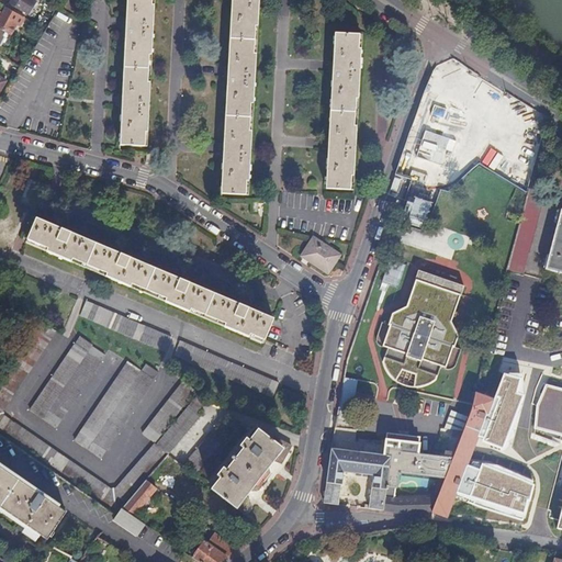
[(12,0),(10,4),(21,11),(27,0),(12,0)]
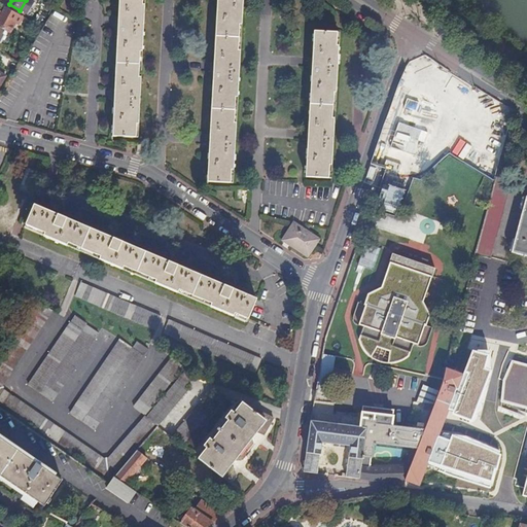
[(143,0),(120,0),(113,137),(136,138),(137,126),(139,126),(142,78),(140,78),(141,53),(143,53),(145,6),(144,5),(143,0)]
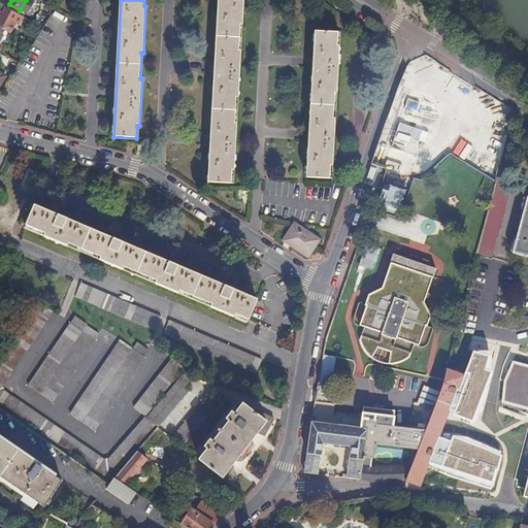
[(219,0),(208,183),(232,184),(233,170),(235,170),(237,124),(235,124),(237,98),(238,98),(241,52),(239,51),(240,26),(242,26),(243,0),(219,0)]
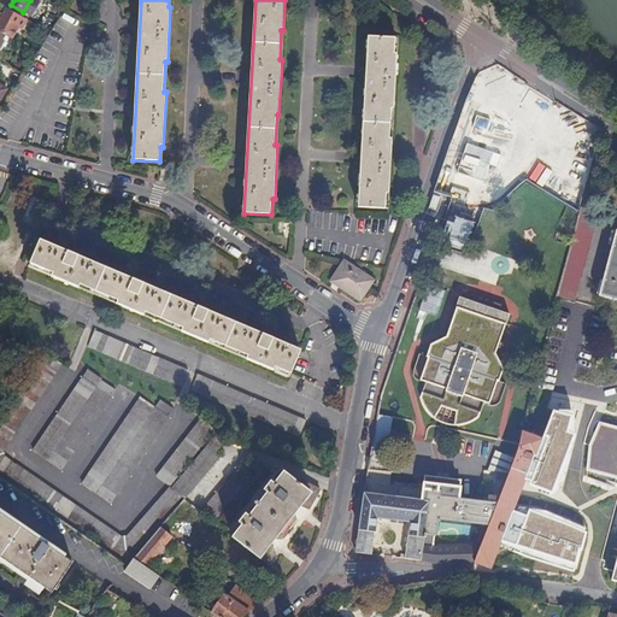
[(0,33),(7,37),(12,41),(21,29),(11,23),(16,15),(7,10),(0,21),(0,33)]
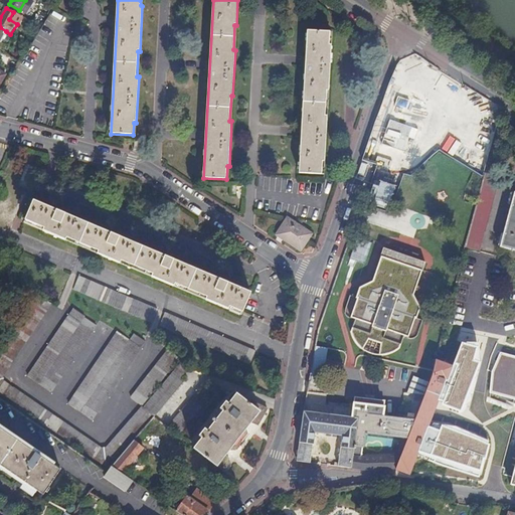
[(0,51),(4,53),(8,46),(4,43),(2,39),(4,37),(2,35),(2,34),(4,35),(6,31),(0,27),(0,51)]
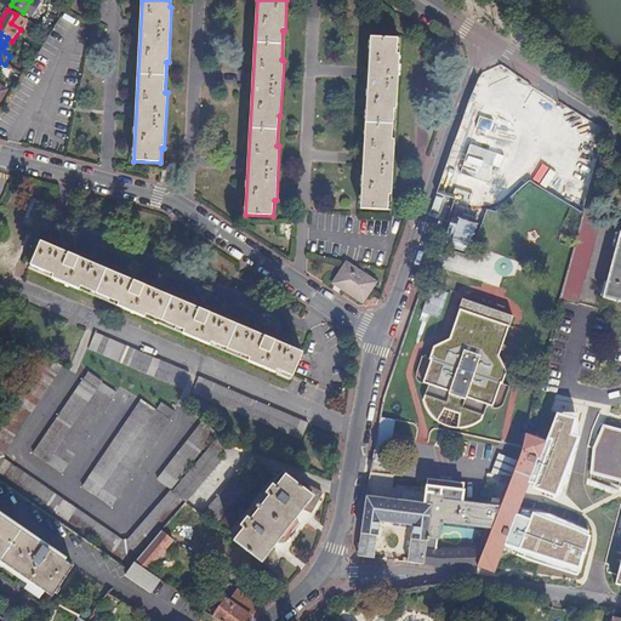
[(362,210),(389,211),(391,195),(392,195),(396,140),(393,140),(394,109),(398,109),(400,55),(398,55),(398,39),(371,38),(362,210)]
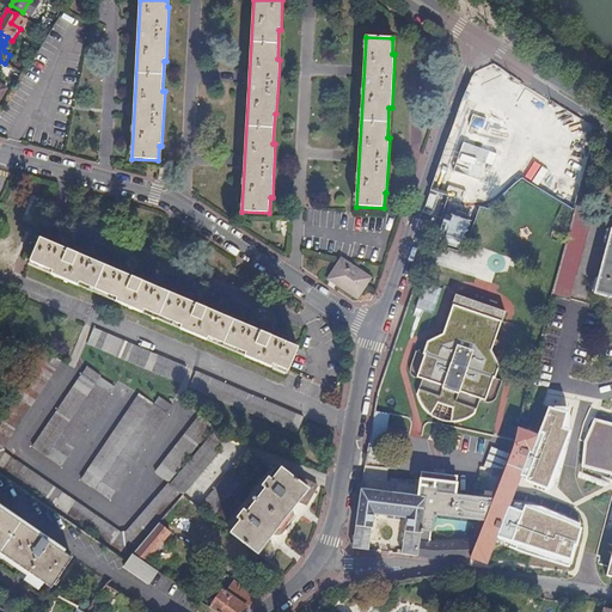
[(487,120),(472,115),(469,124),(483,129),(487,120)]
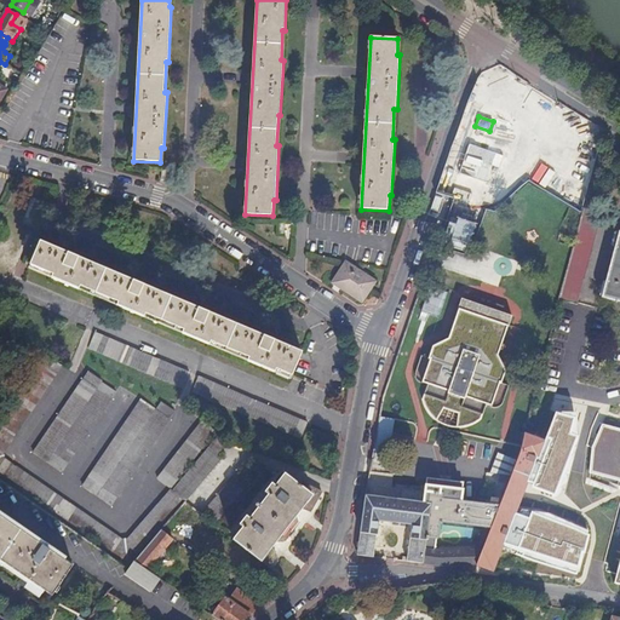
[(452,168),(454,178),(459,185),(466,191),(475,195),(483,195),(492,194),(500,190),(507,183),(511,173),(512,164),(511,154),(506,145),(499,139),(489,135),(480,135),(470,137),(461,142),(455,149),(452,159),(452,168)]
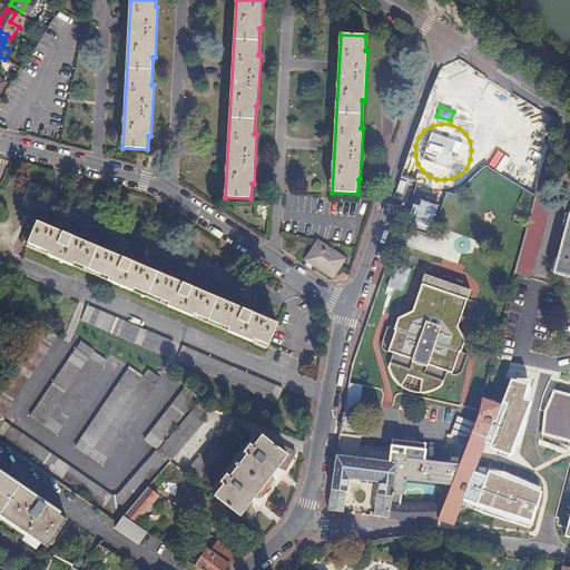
[(554,193),(539,187),(514,275),(530,281),(554,193)]
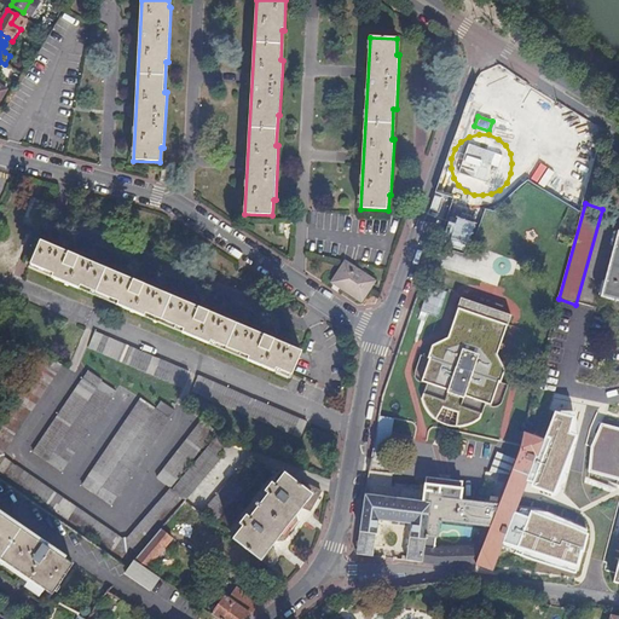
[(618,232),(618,233),(600,298),(618,304),(618,232)]
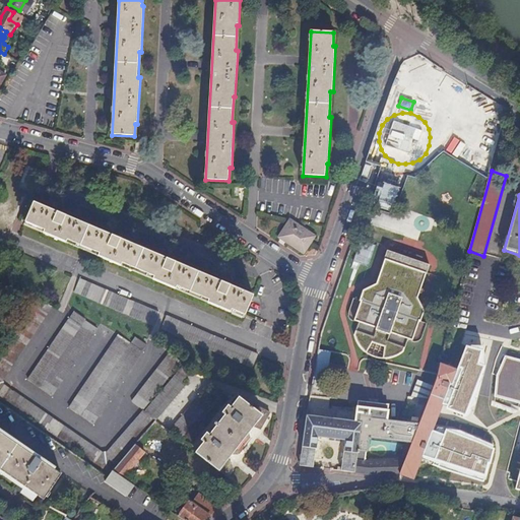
[(254,295),(35,203),(26,222),(45,231),(44,233),(66,243),(67,240),(99,254),(98,256),(121,266),(123,263),(153,277),(153,279),(176,289),(177,286),(209,300),(208,303),(231,312),(232,310),(246,315),(254,295)]
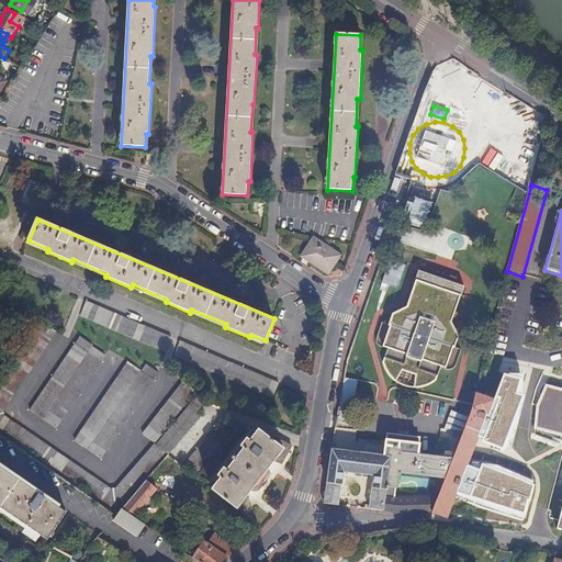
[(427,246),(427,239),(418,239),(418,233),(407,232),(406,245),(427,246)]
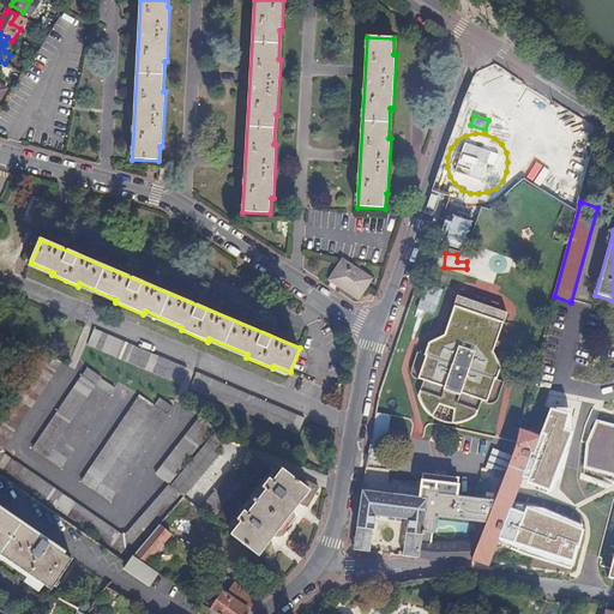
[(371,280),(342,263),(332,278),(342,284),(339,288),(359,299),(371,280)]
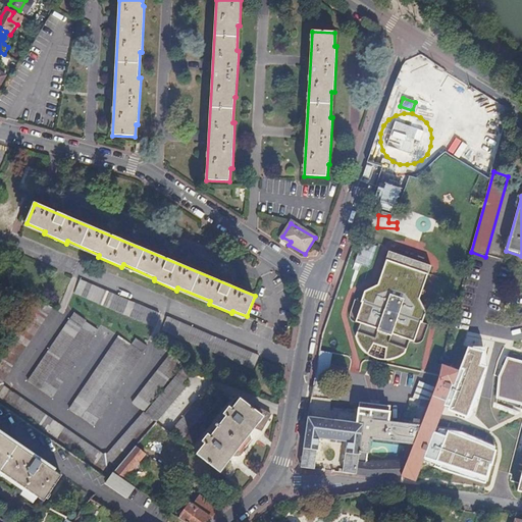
[(362,321),(358,333),(360,340),(364,346),(371,352),(379,356),(387,357),(394,357),(402,355),(408,351),(412,338),(416,340),(423,320),(424,321),(428,310),(421,297),(430,273),(416,268),(417,264),(404,259),(402,263),(387,259),(379,282),(367,289),(363,301),(364,301),(358,319),(362,321)]
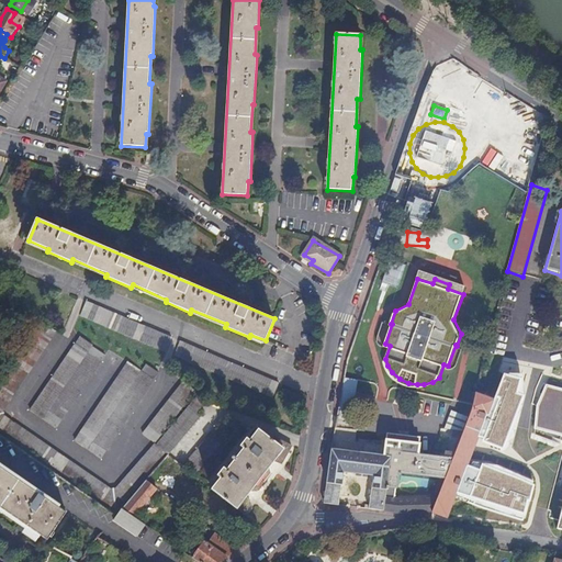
[(167,352),(172,338),(87,302),(81,315),(167,352)]
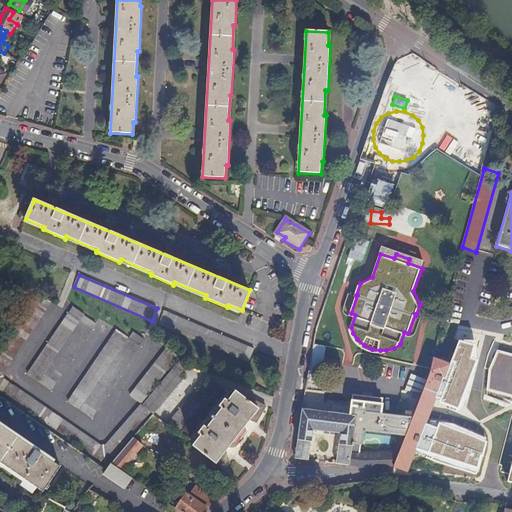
[(152,414),(141,406),(107,445),(102,446),(5,380),(4,374),(52,303),(41,295),(0,356),(0,392),(106,466),(152,414)]
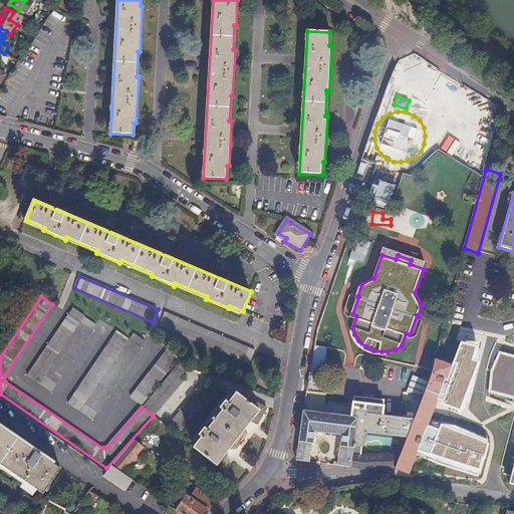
[(85,315),(74,308),(28,375),(39,383),(85,315)]
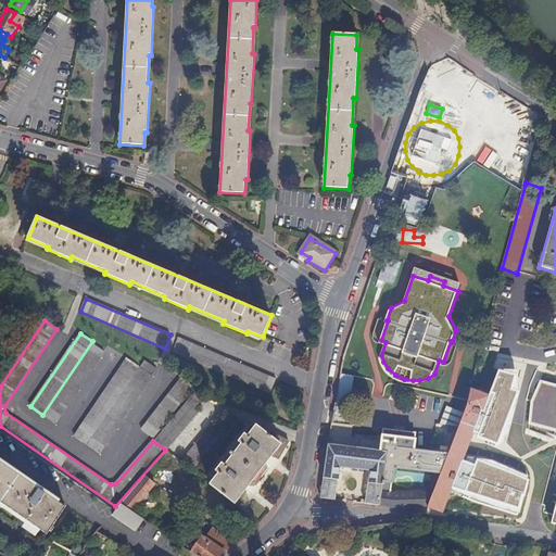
[(276,380),(179,339),(174,352),(270,393),(276,380)]
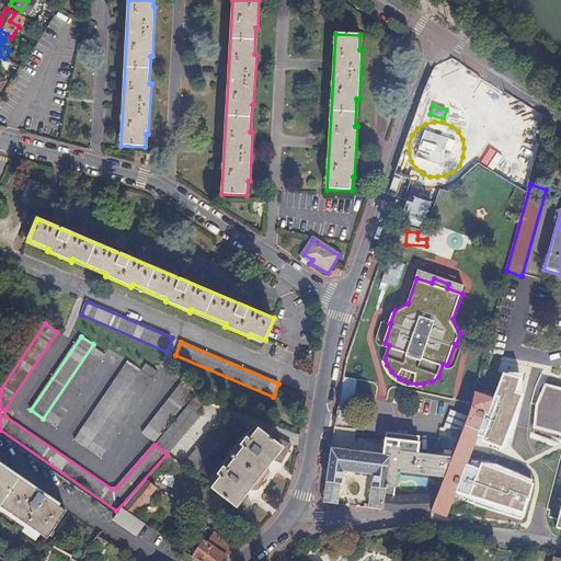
[(105,355),(93,347),(45,419),(57,427),(105,355)]
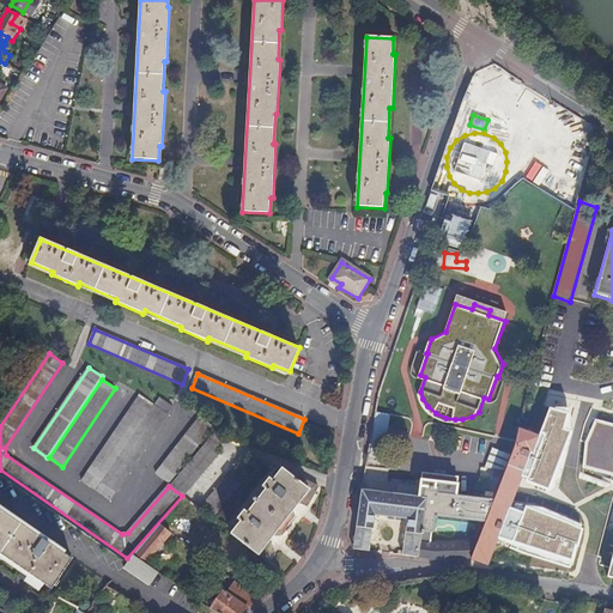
[(153,405),(140,395),(83,481),(96,490),(153,405)]
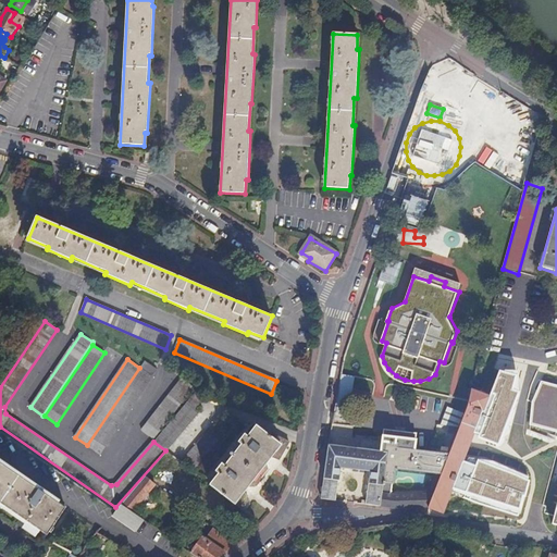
[(159,370),(147,361),(89,446),(101,455),(159,370)]
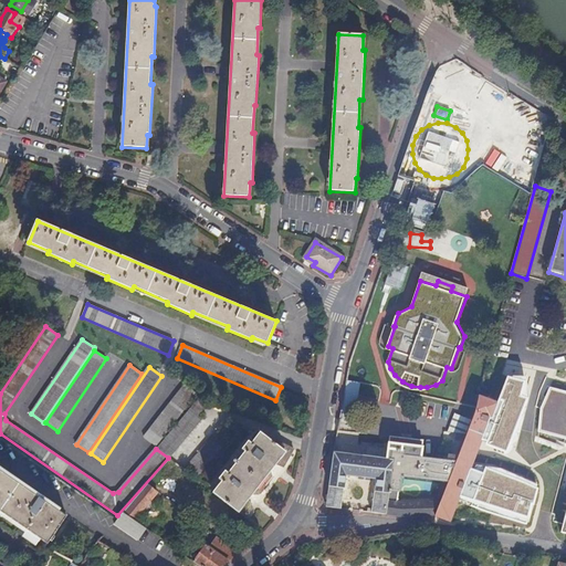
[(520,388),(503,380),(496,404),(480,398),(475,411),(454,465),(447,484),(436,516),(451,522),(460,503),(472,507),(512,517),(519,493),(470,475),(477,458),(505,463),(514,417),(520,388)]
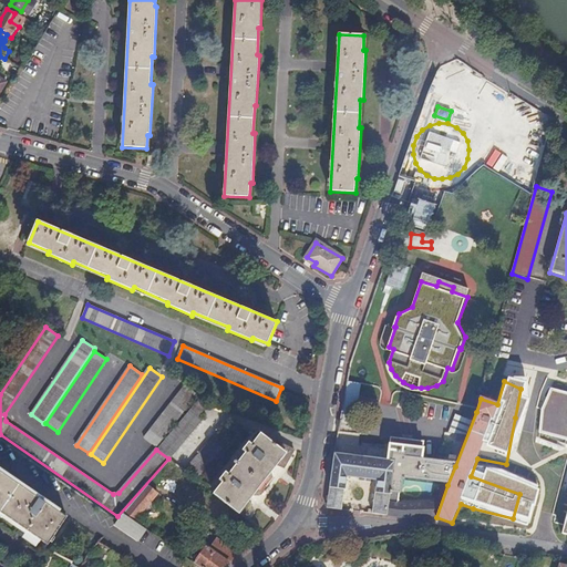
[(197,394),(185,385),(145,439),(156,447),(197,394)]
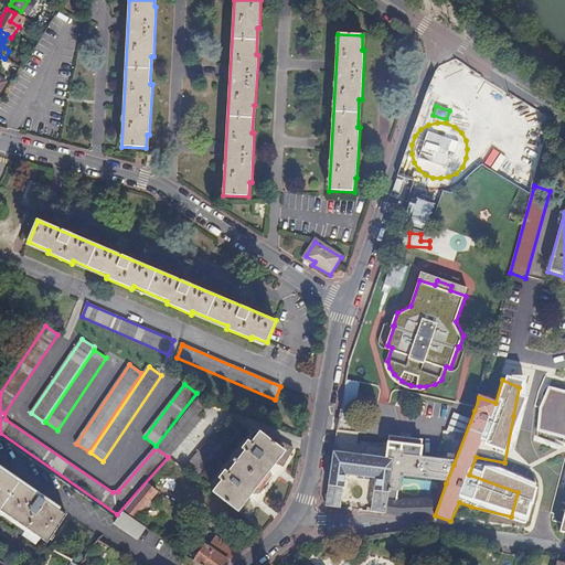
[(564,394),(550,391),(541,411),(537,434),(564,440),(564,515),(561,534),(564,535),(564,394)]
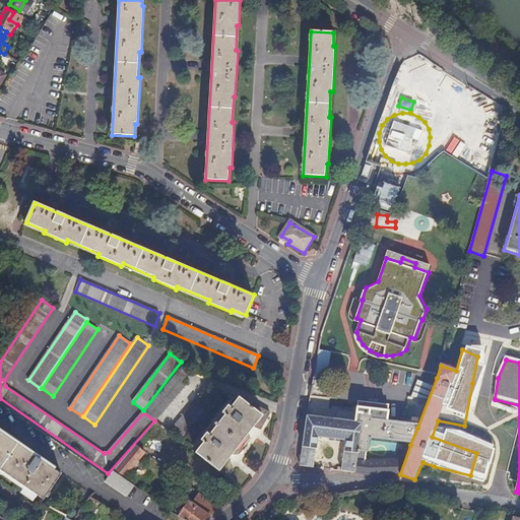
[(145,411),(143,412),(154,420),(155,421),(186,386),(182,383),(191,372),(183,368),(146,412),(145,411)]
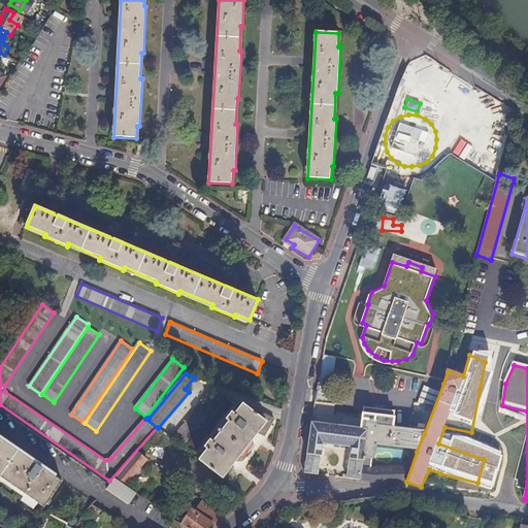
[(172,439),(184,448),(215,410),(203,402),(172,439)]
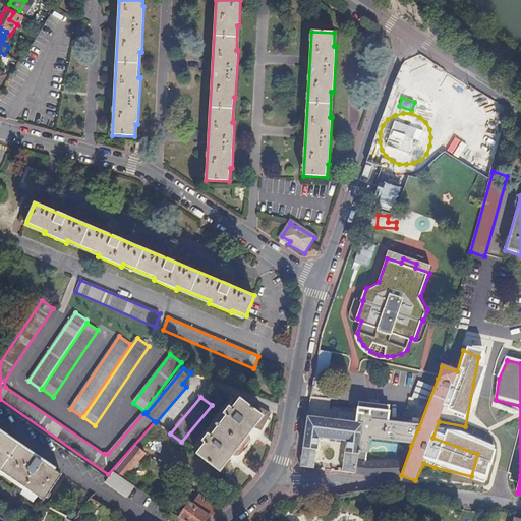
[(205,444),(197,454),(221,472),(226,477),(232,468),(228,462),(231,457),(238,456),(250,441),(248,435),(252,429),(257,431),(258,430),(262,430),(263,430),(272,418),(257,406),(254,409),(239,398),(231,409),(229,407),(224,414),(226,416),(220,423),(218,422),(215,425),(217,427),(210,437),(208,435),(203,442),(205,444)]
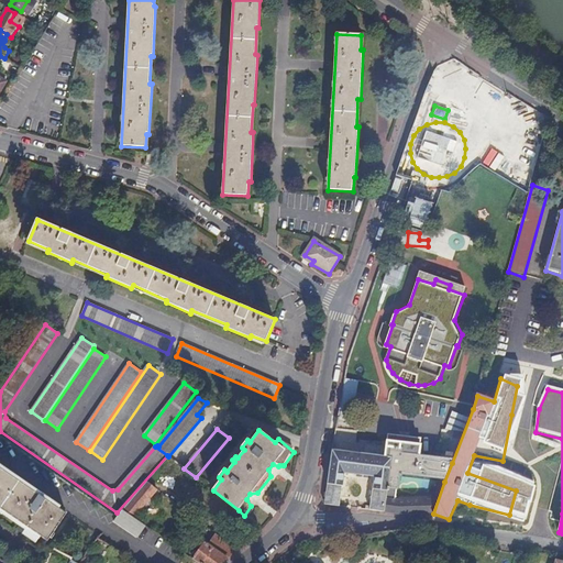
[(398,515),(406,515),(430,514),(433,514),(444,482),(452,463),(399,455),(400,451),(395,450),(390,450),(389,460),(386,459),(387,448),(377,446),(375,457),(332,451),(324,505),(339,507),(343,474),(373,477),(368,510),(377,511),(398,515)]
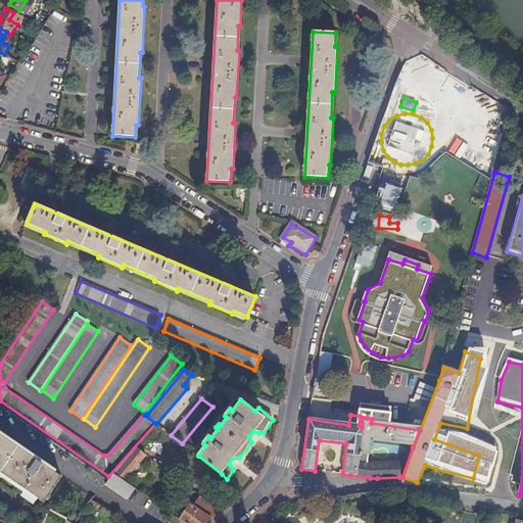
[(0,470),(46,503),(48,498),(49,500),(52,495),(51,494),(62,477),(44,464),(45,461),(40,458),(38,460),(1,434),(2,431),(0,430),(0,470)]
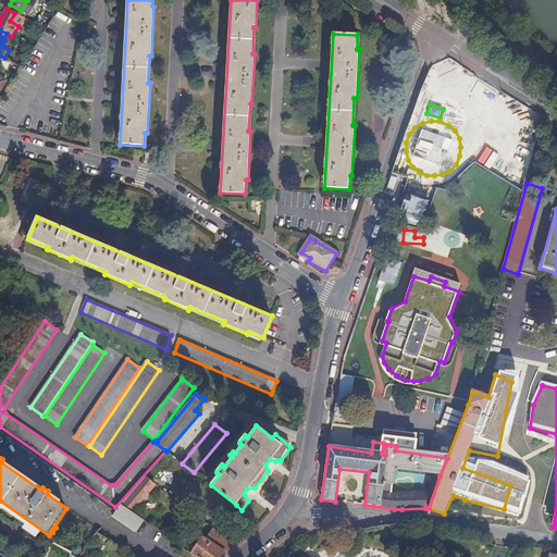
[(156,484),(146,477),(122,505),(123,505),(133,511),(156,484)]
